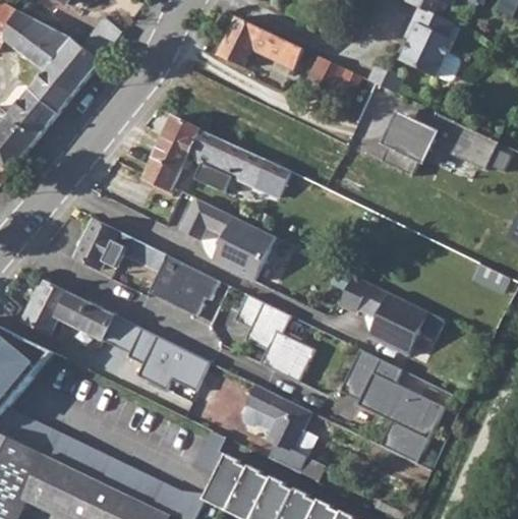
[(407,0),(416,4),(437,14),(444,0),(446,0),(450,3),(451,0),(468,0),(472,2),(479,0),(407,0)]
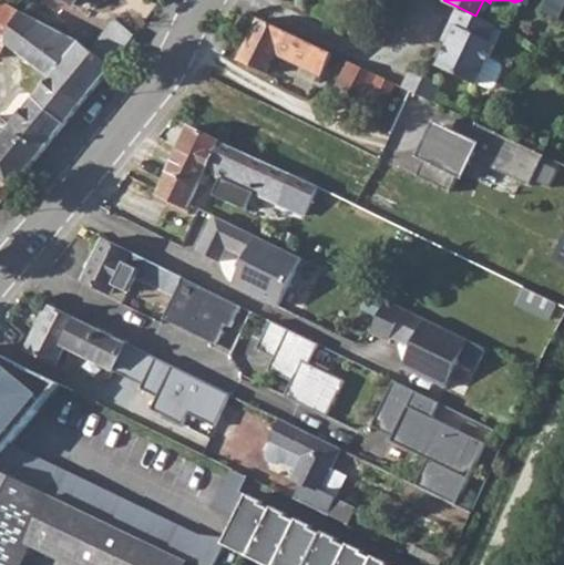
[(8,3),(0,17),(0,47),(3,41),(17,52),(39,20),(17,9),(8,3)]
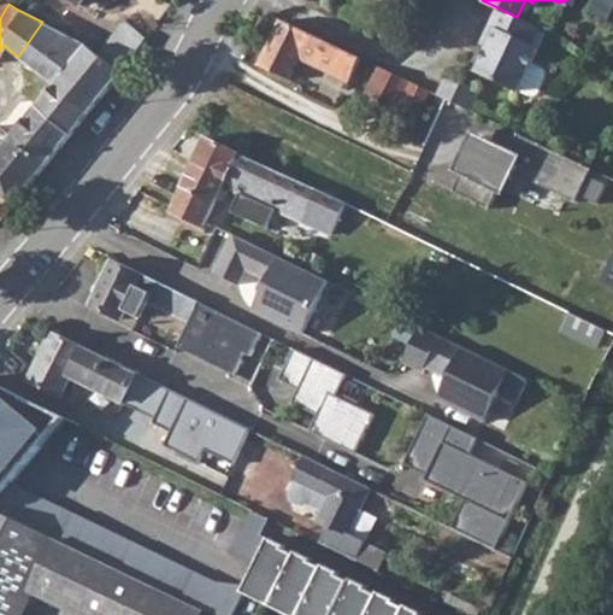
[(517,17),(493,5),(476,40),(483,44),(472,68),(505,83),(525,39),(532,24),(530,24),(517,17)]
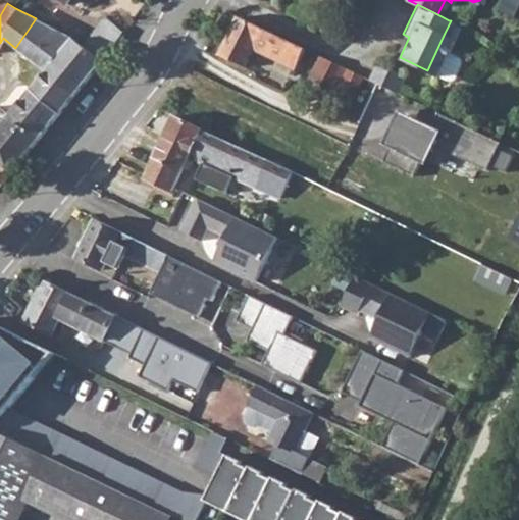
[(303,48),(235,14),(217,53),(242,65),(251,49),(293,69),(303,48)]
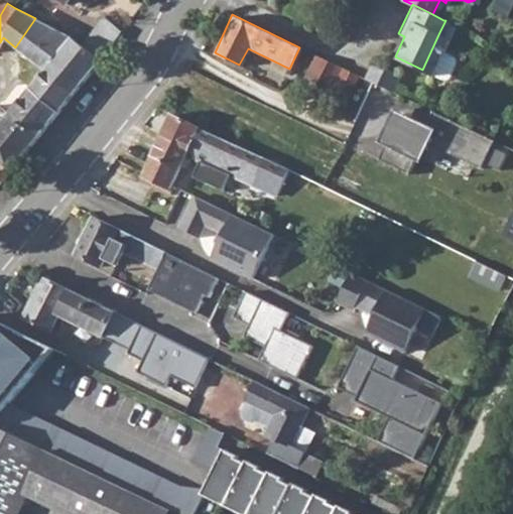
[(35,18),(15,47),(45,70),(29,89),(56,111),(77,87),(49,65),(60,50),(71,36),(68,35),(49,25),(35,18)]
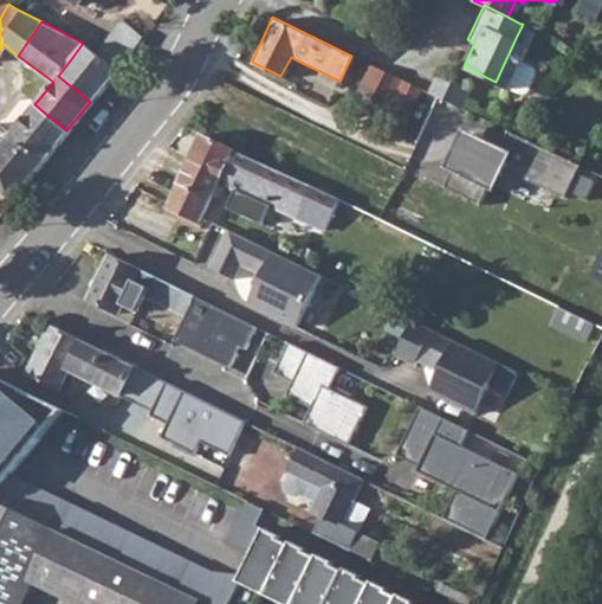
[(117,23),(103,45),(127,59),(140,37),(117,23)]
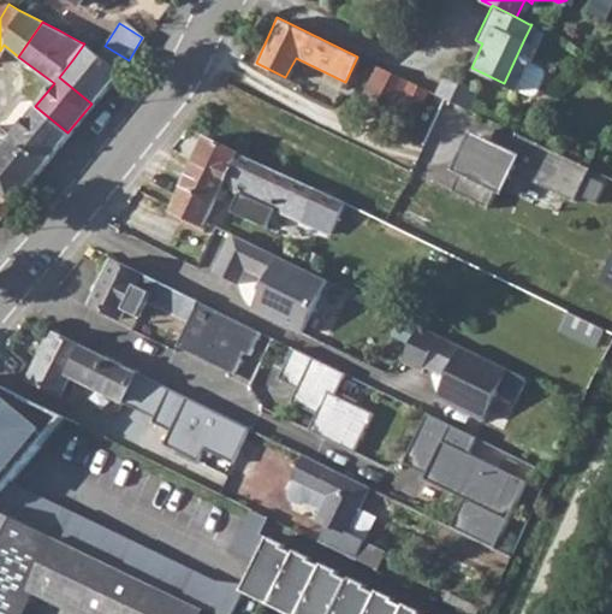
[(524,39),(504,83),(514,87),(515,86),(527,92),(533,89),(541,70),(539,64),(527,59),(535,43),(524,39)]
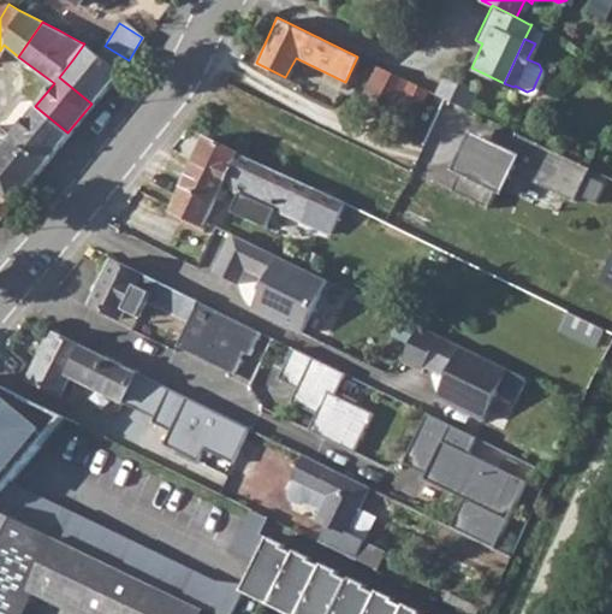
[(118,71),(84,43),(72,60),(59,77),(91,104),(118,71)]
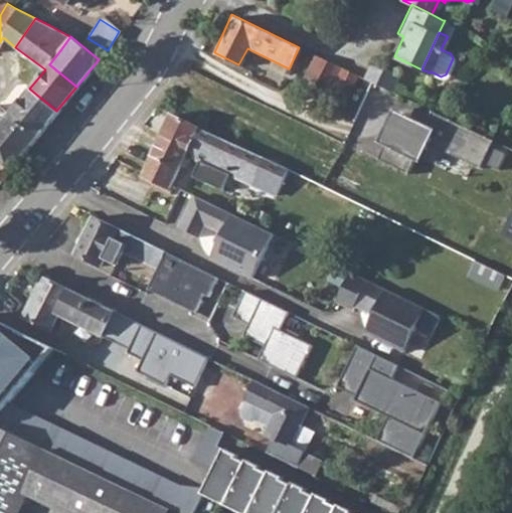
[(369,63),(362,77),(389,91),(396,76),(369,63)]
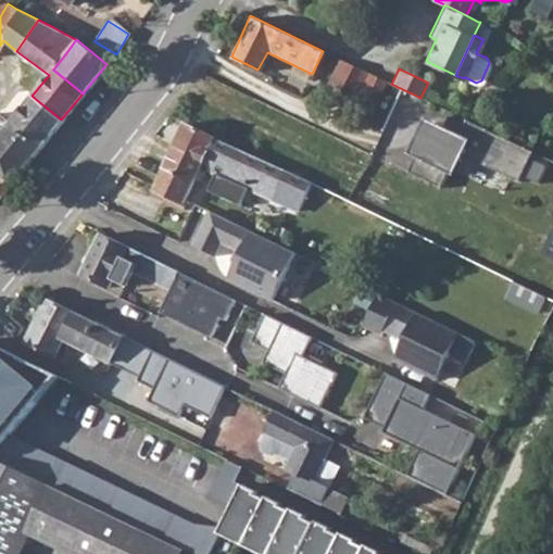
[(384,80),(367,72),(354,96),(372,104),(384,80)]
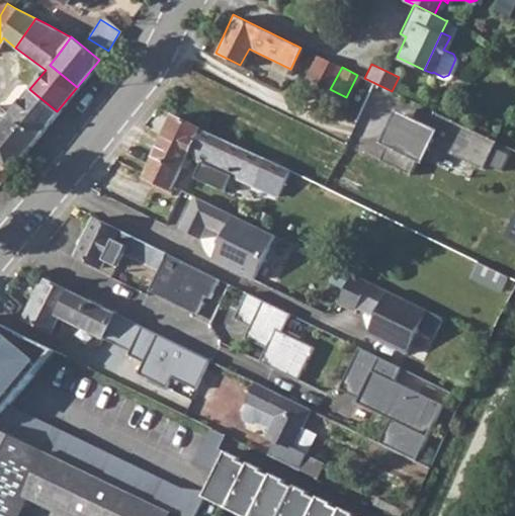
[(370,87),(349,139),(378,151),(400,99),(370,87)]
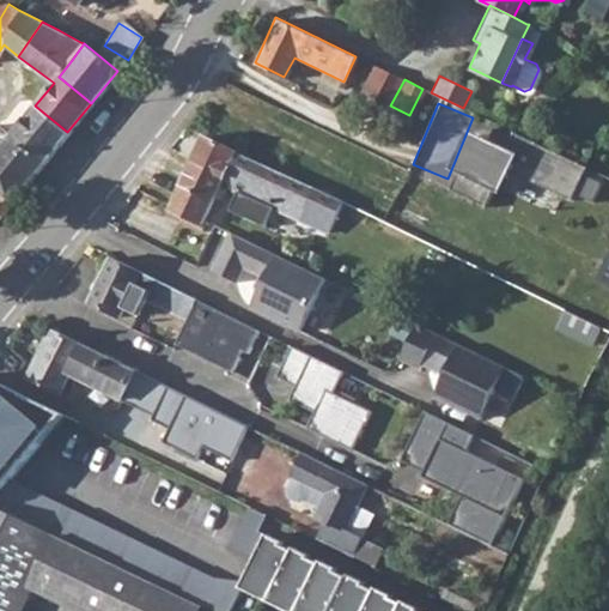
[(10,135),(8,139),(41,164),(67,132),(35,106),(10,135)]
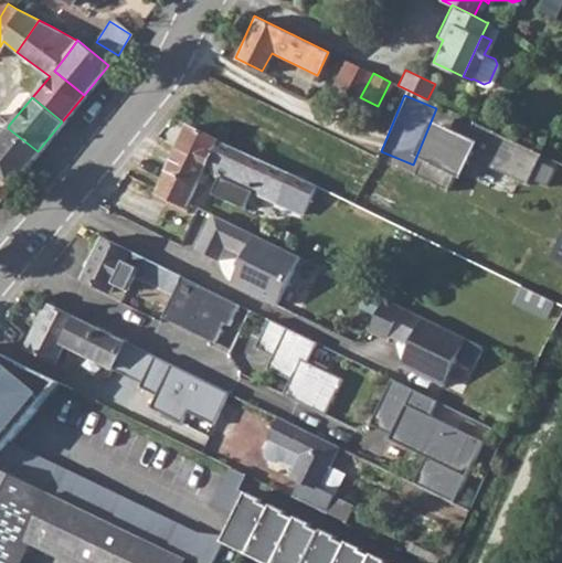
[(539,152),(472,120),(460,142),(453,138),(448,146),(457,150),(453,158),(466,165),(469,157),(525,182),(528,176),(544,183),(552,168),(536,159),(539,152)]
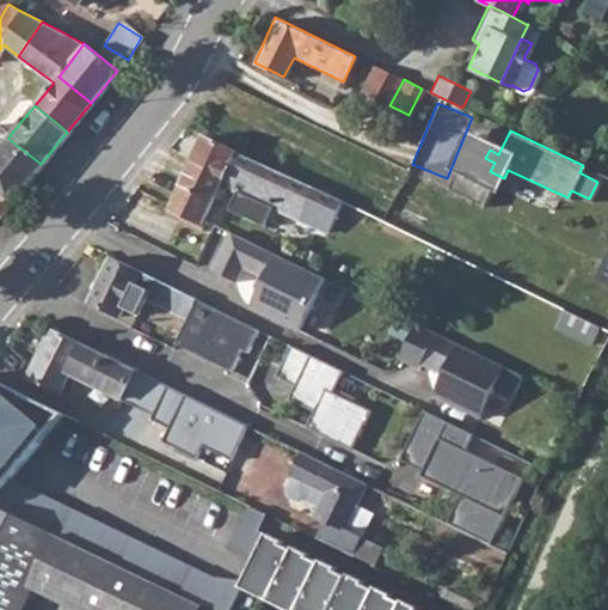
[(201,134),(189,160),(221,175),(228,180),(231,187),(298,217),(306,201),(329,212),(335,197),(232,151),(232,150),(201,134)]
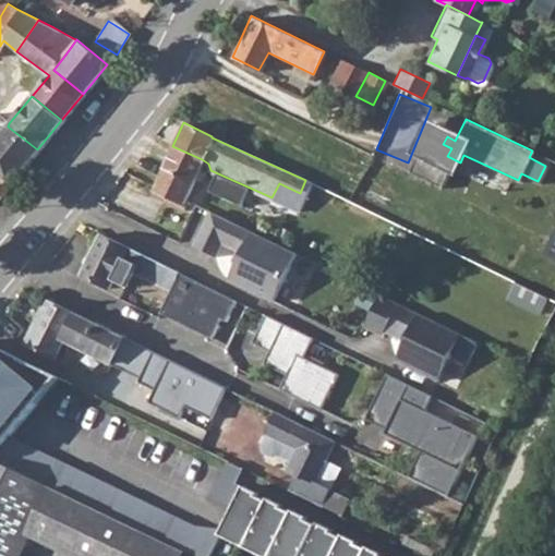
[(0,174),(10,183),(37,149),(8,127),(0,135),(0,174)]
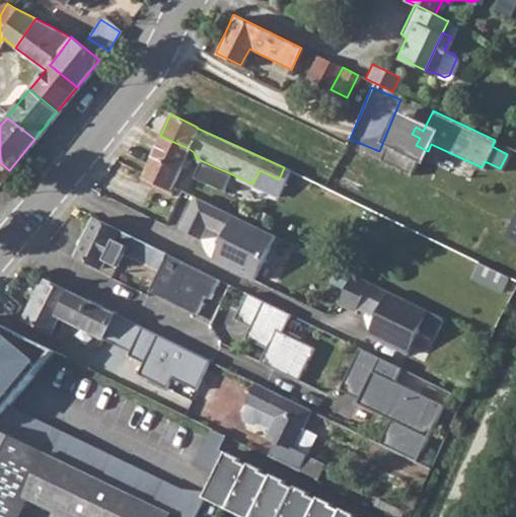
[(160,136),(144,172),(169,186),(177,169),(188,148),(160,136)]
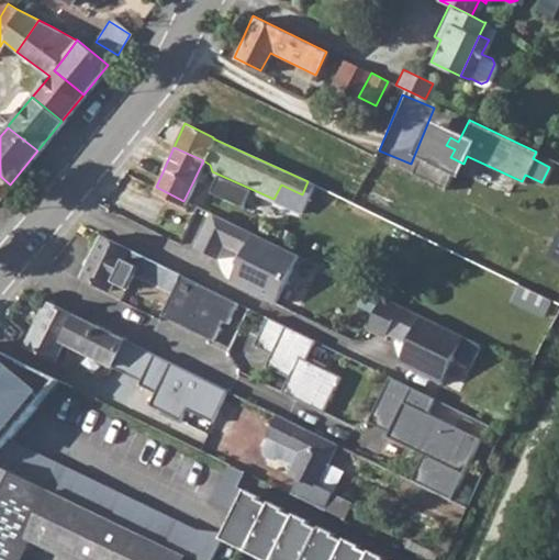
[(417,158),(410,172),(443,189),(454,166),(421,150),(417,158)]
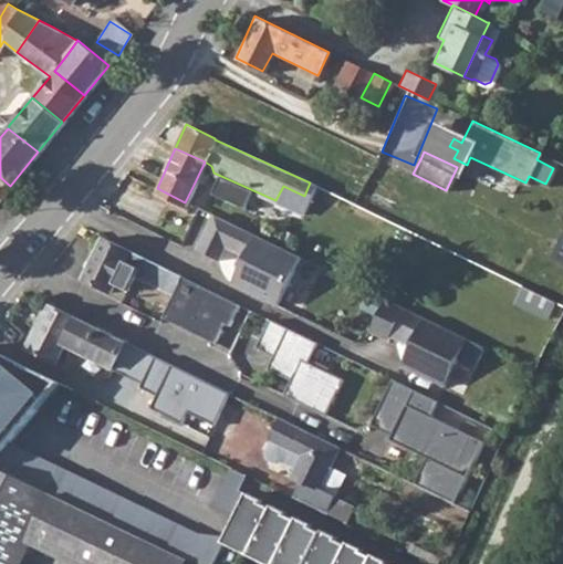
[(367,154),(364,165),(398,176),(403,166),(367,154)]
